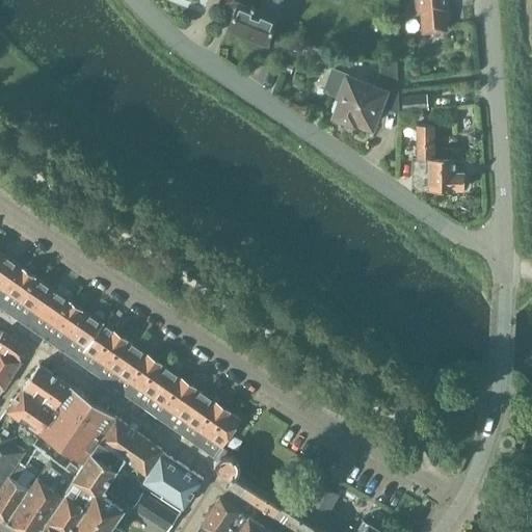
[(224,0),(223,4),(235,9),(228,28),(266,44),(276,18),(283,0),(263,0),(259,10),(247,6),(249,0),(224,0)]
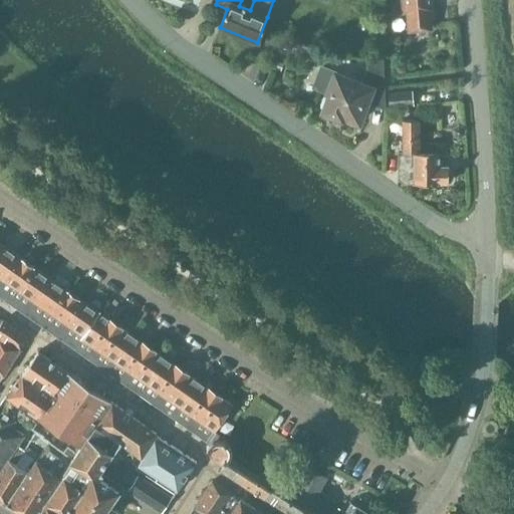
[(433,11),(432,0),(403,0),(404,13),(408,13),(410,31),(430,30),(429,11),(433,11)]
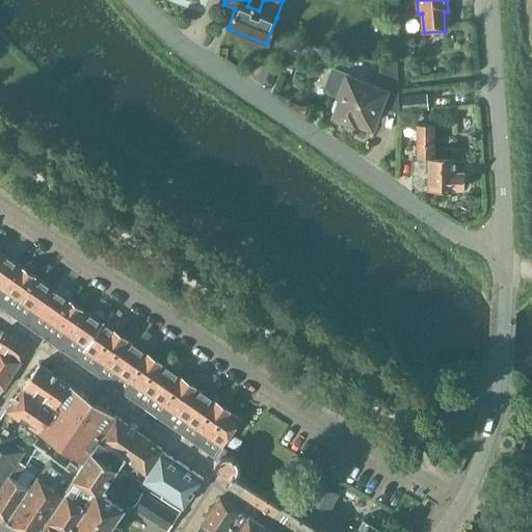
[(399,113),(396,59),(379,59),(380,71),(374,86),(347,76),(339,96),(341,97),(334,115),(337,116),(336,120),(339,122),(342,123),(345,124),(349,125),(350,123),(353,124),(354,121),(371,127),(379,105),(383,107),(398,106),(398,113),(399,113)]
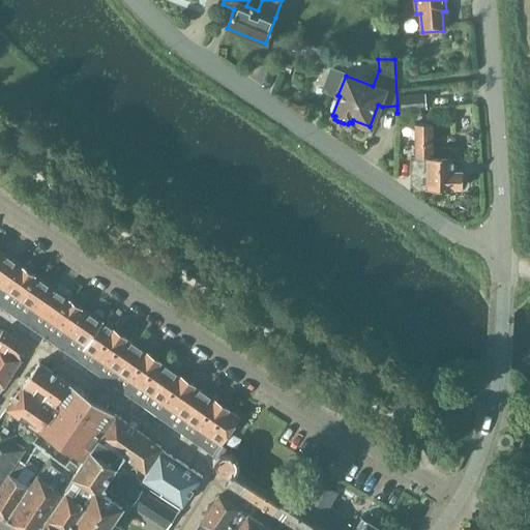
[(285,64),(283,71),(289,74),(292,66),(285,64)]
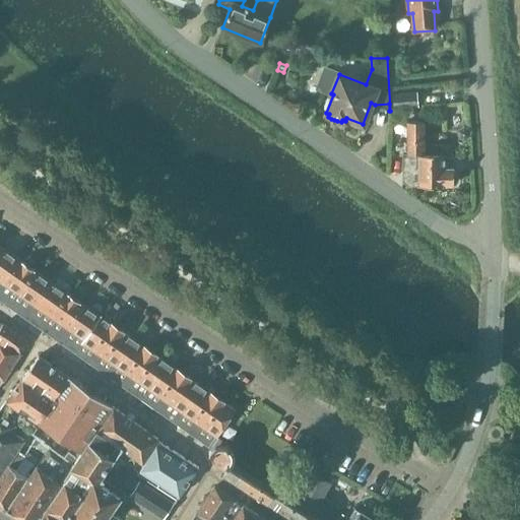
[(418,108),(417,92),(392,94),(393,110),(418,108)]
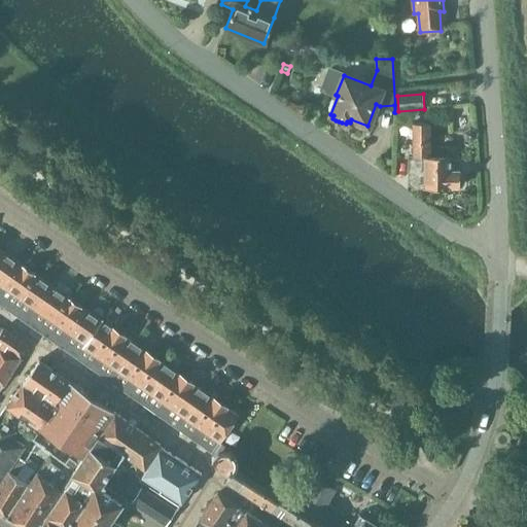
[(462,182),(462,175),(459,173),(459,171),(453,171),(453,165),(450,165),(450,156),(429,156),(429,125),(413,125),(413,156),(408,156),(408,173),(423,173),(423,188),(459,188),(459,185),(462,182)]
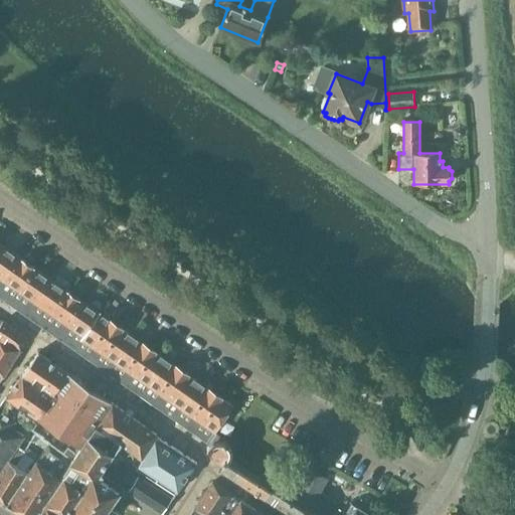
[(467,137),(466,129),(459,126),(452,130),(453,138),(460,141),(467,137)]
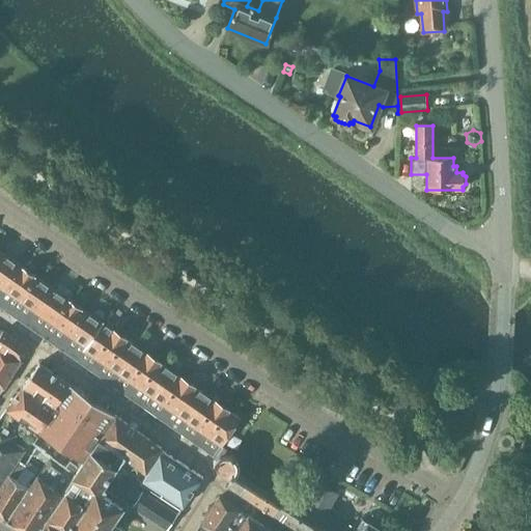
[(0,288),(18,264),(1,253),(0,254),(0,288)]
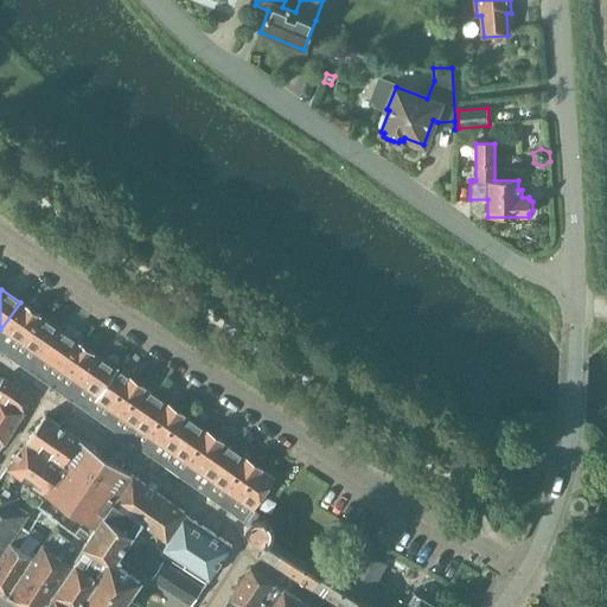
[(39,315),(20,302),(0,330),(0,339),(5,333),(19,344),(39,315)]
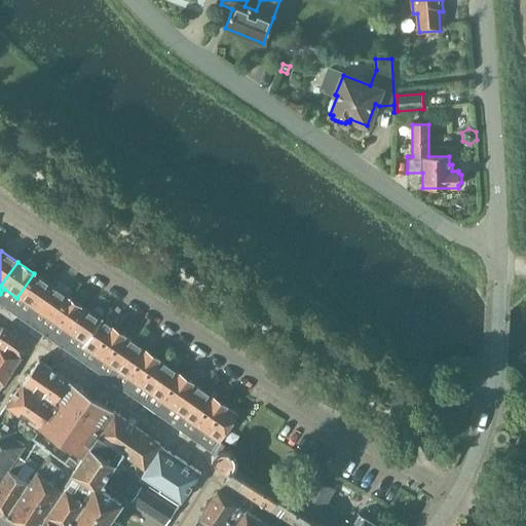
[(50,286),(34,273),(16,298),(30,306),(21,318),(25,322),(50,286)]
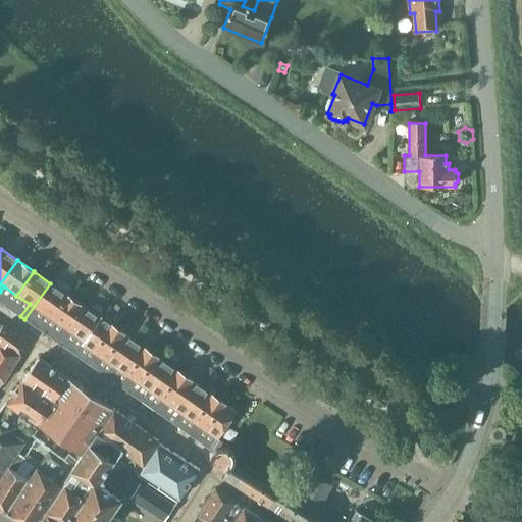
[(50,283),(24,319),(29,322),(37,309),(49,318),(65,294),(50,283)]
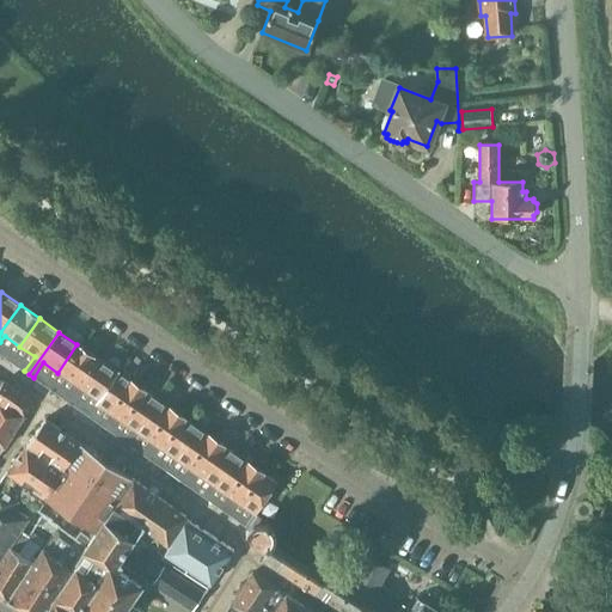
[(77,344),(57,373),(73,384),(63,398),(67,402),(97,359),(77,344)]
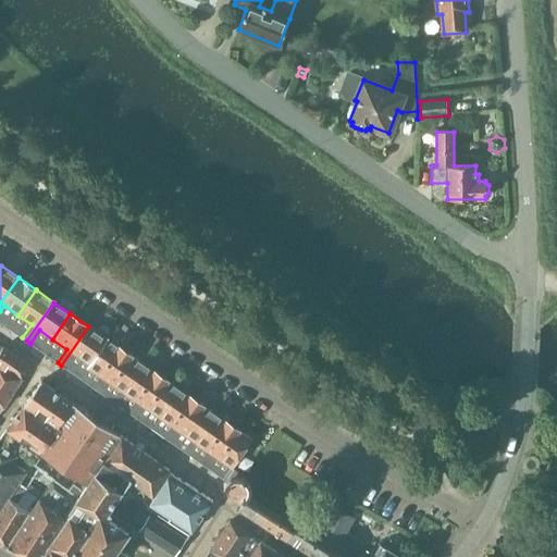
[(106,338),(88,326),(61,366),(65,368),(75,355),(87,363),(106,338)]
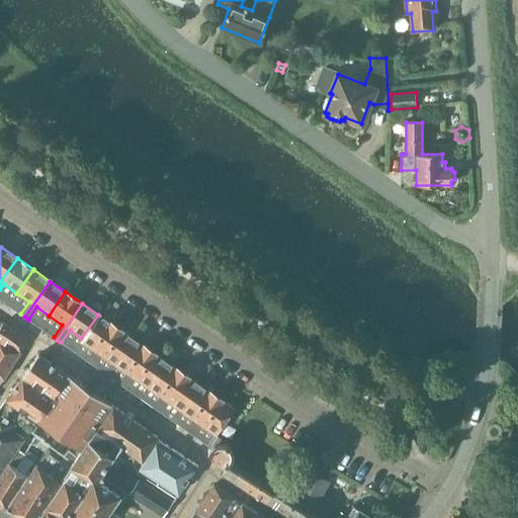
[(98,315),(81,338),(79,341),(97,353),(115,327),(98,315)]
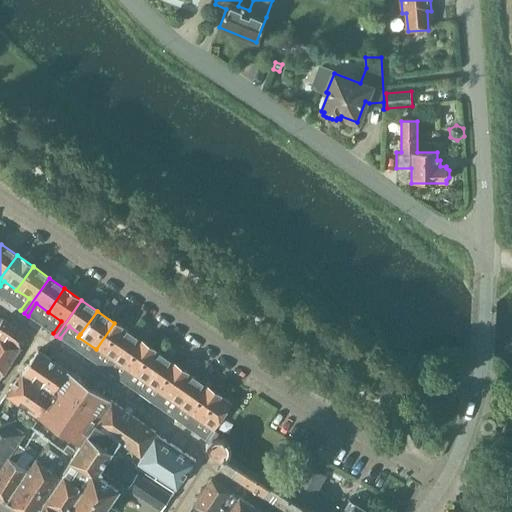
[(27,337),(3,321),(0,326),(0,339),(17,352),(27,337)]
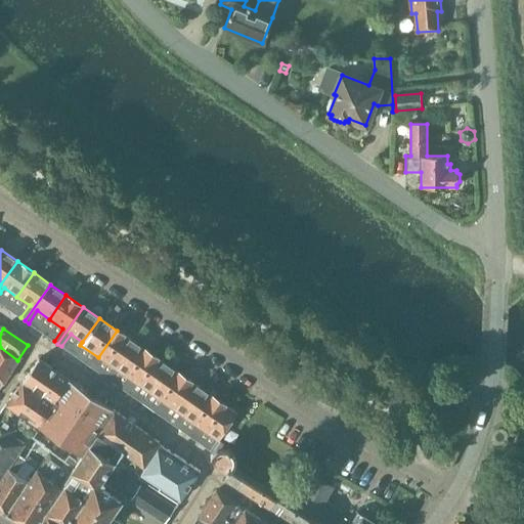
[(117,331),(98,357),(115,368),(133,342),(117,331)]
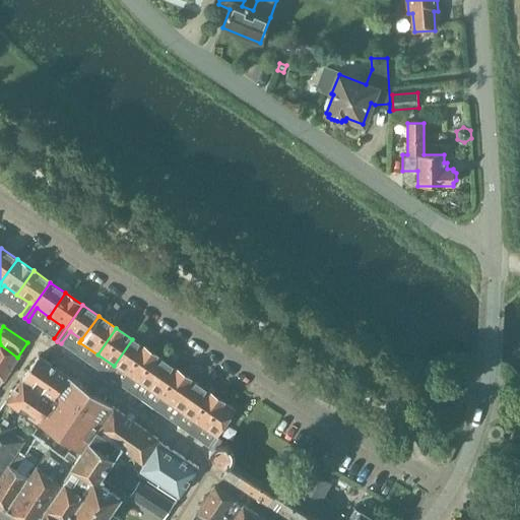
[(132,339),(114,366),(130,378),(149,350),(132,339)]
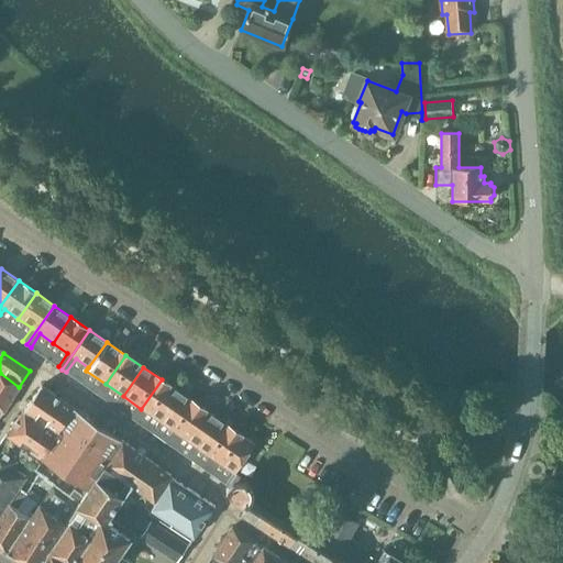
[(0,373),(0,409),(2,411),(3,411),(17,389),(19,387),(0,373)]
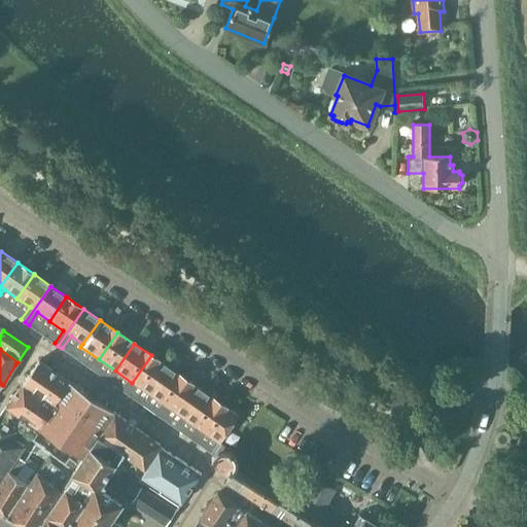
[(168,367),(151,355),(132,383),(149,394),(168,367)]
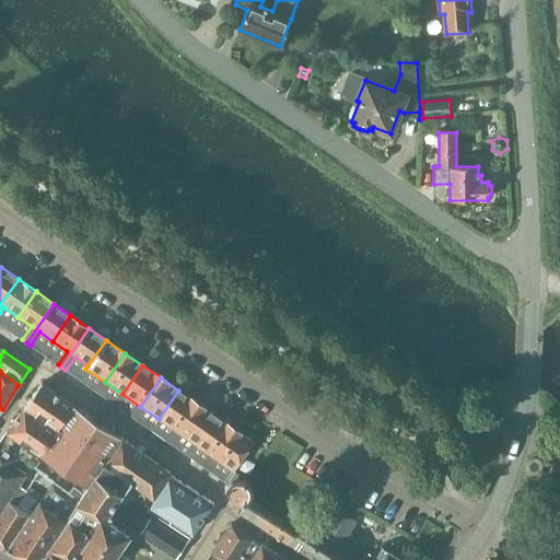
[(72,405),(41,384),(23,409),(55,430),(72,405)]
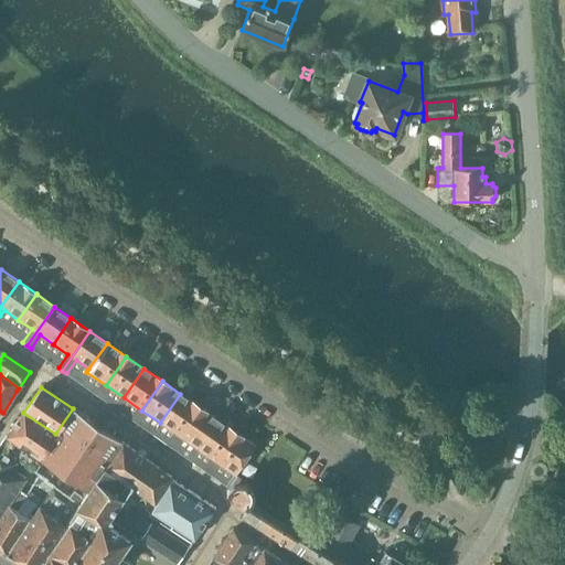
[(199,406),(180,394),(160,423),(178,435),(199,406)]
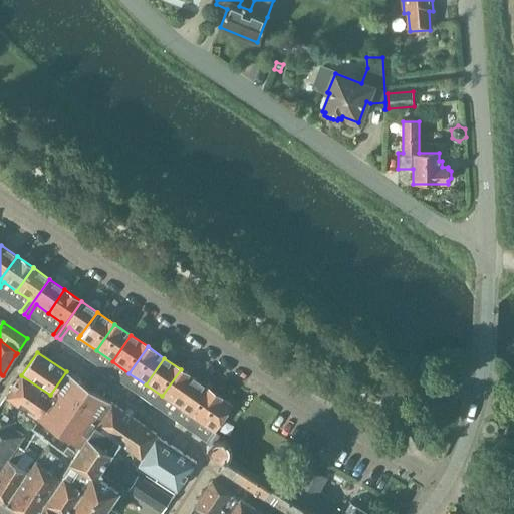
[(197,381),(181,369),(162,396),(179,408),(197,381)]
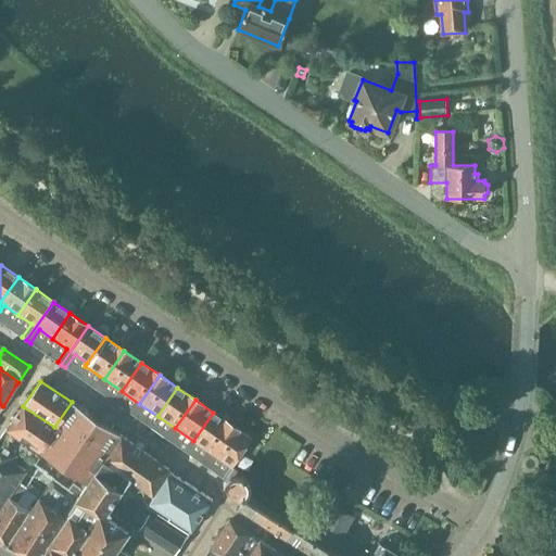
[(92,416),(72,402),(54,427),(38,453),(15,438),(9,447),(17,454),(19,453),(35,464),(41,454),(86,483),(102,460),(119,434),(92,416)]
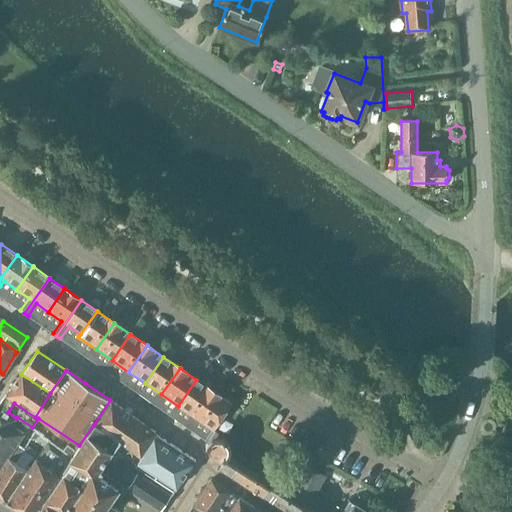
[(0,407),(2,409),(9,399),(14,403),(35,417),(50,393),(21,374),(0,403),(0,407)]
